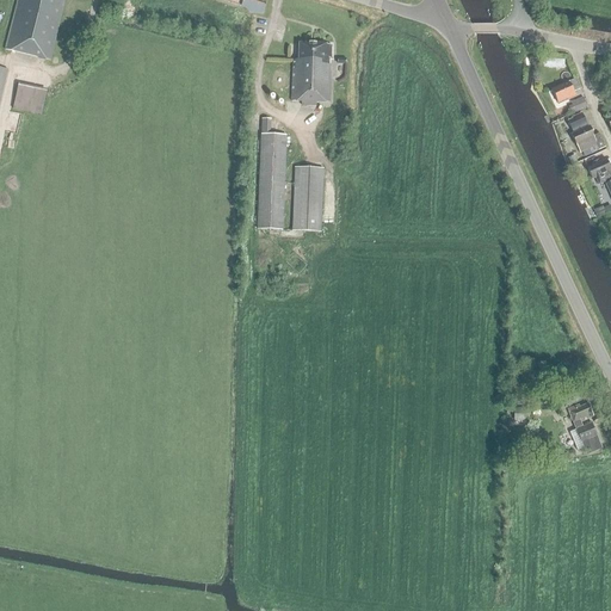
[(16,0),(5,49),(50,60),(63,0),(16,0)]
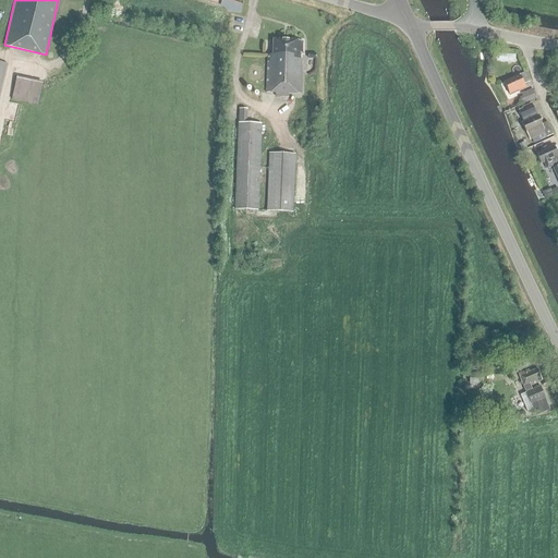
[(231,0),(222,0),(220,9),(241,13),(243,3),(231,0)]
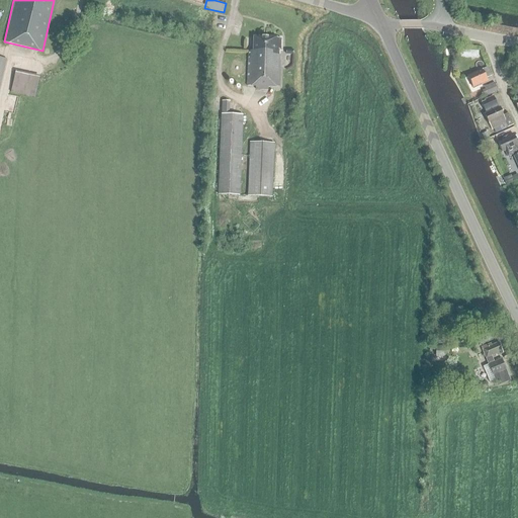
[(248,51),(247,87),(256,87),(256,89),(268,90),(268,87),(277,87),(278,56),(277,56),(277,50),(280,50),(280,38),(254,37),(254,52),(248,51)]
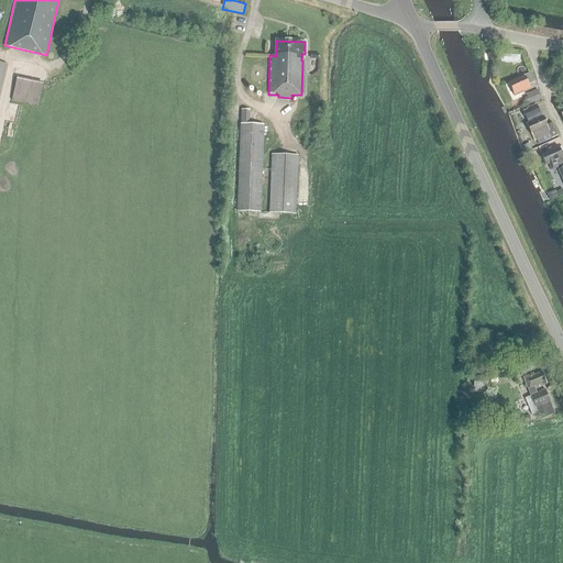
[(531,73),(508,84),(514,96),(521,91),(522,94),(530,89),(528,85),(534,81),(531,73)]
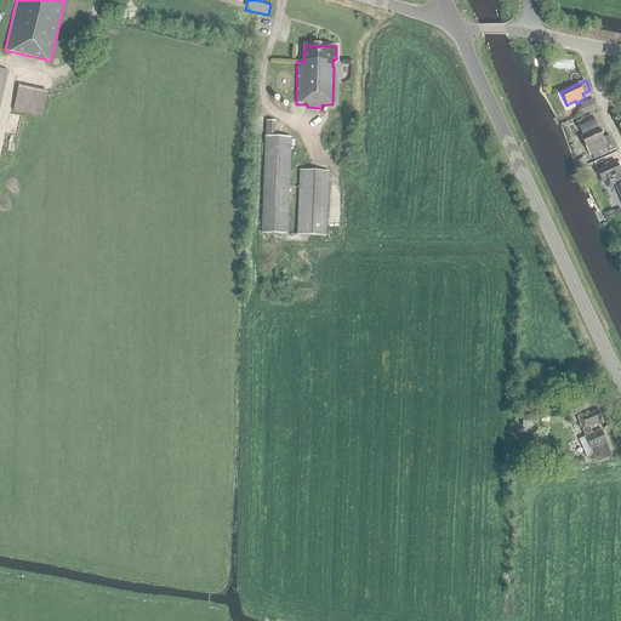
[(45,117),(49,91),(17,87),(15,113),(45,117)]
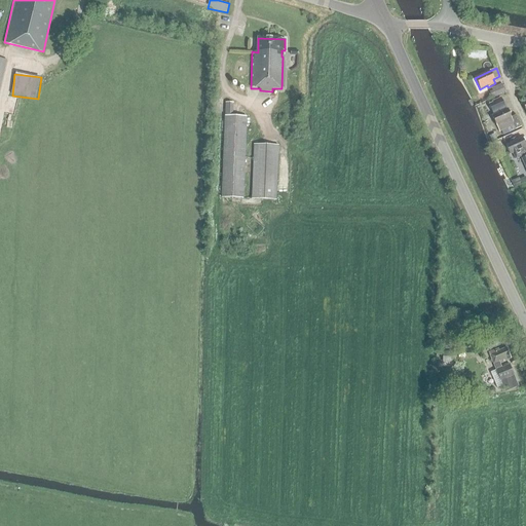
[(501,85),(491,89),(492,92),(490,94),(492,98),(505,92),(501,85)]
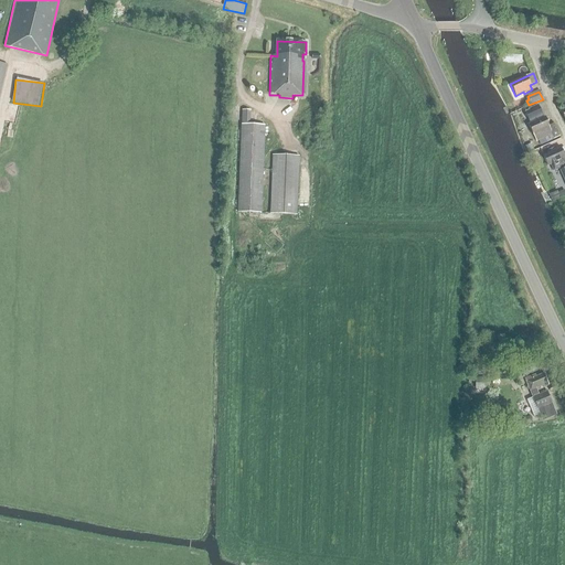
[(10,123),(18,123),(20,106),(12,105),(10,123)]
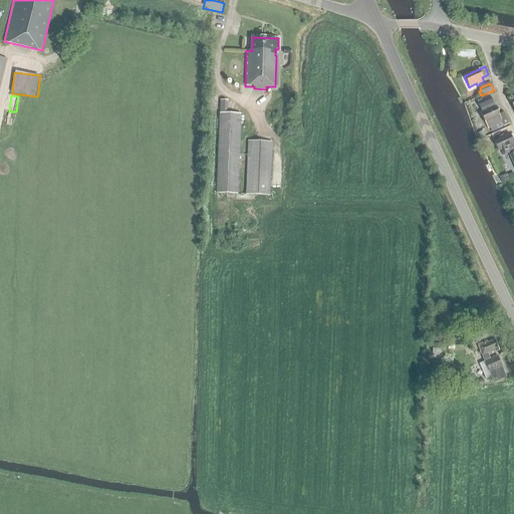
[(477,102),(481,111),(494,106),(489,95),(480,99),(481,100),(477,102)]
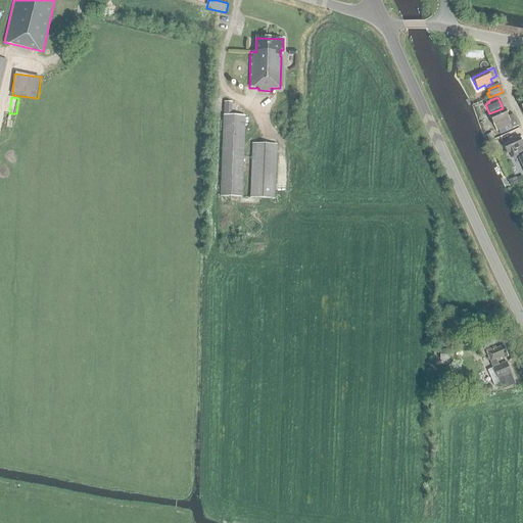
[(225,102),(221,197),(241,198),(244,115),(232,115),(233,103),(225,102)]
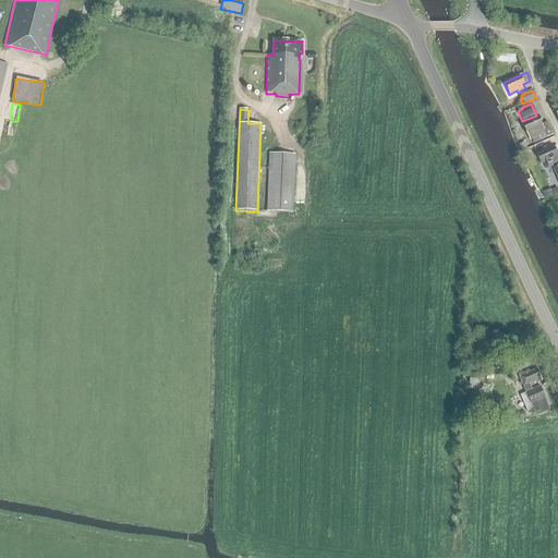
[(547,122),(541,125),(537,118),(522,124),(529,141),(544,133),(546,137),(553,134),(547,122)]
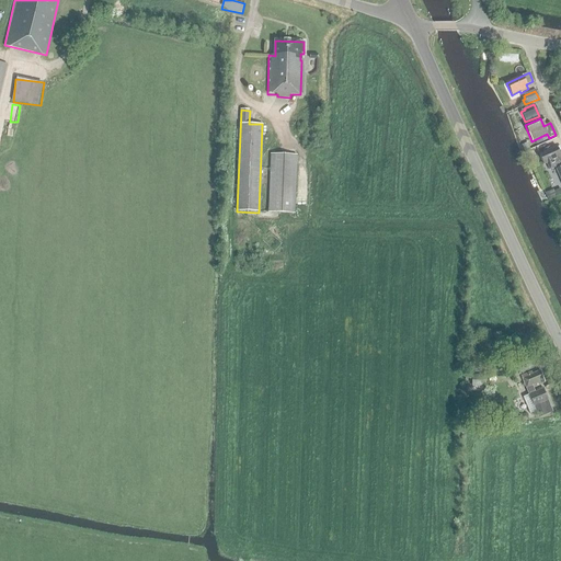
[(546,153),(538,157),(542,167),(547,164),(550,171),(560,167),(560,169),(556,171),(560,182),(560,156),(560,157),(557,148),(550,151),(548,148),(545,150),(546,153)]
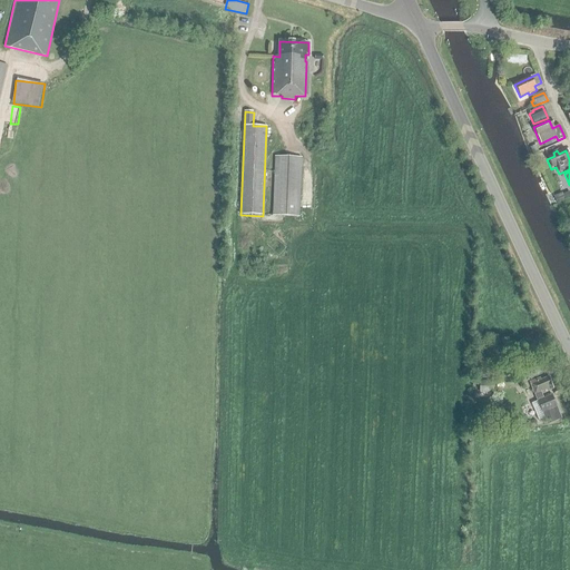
[(272,216),(298,217),(302,158),(274,157),(272,216)]
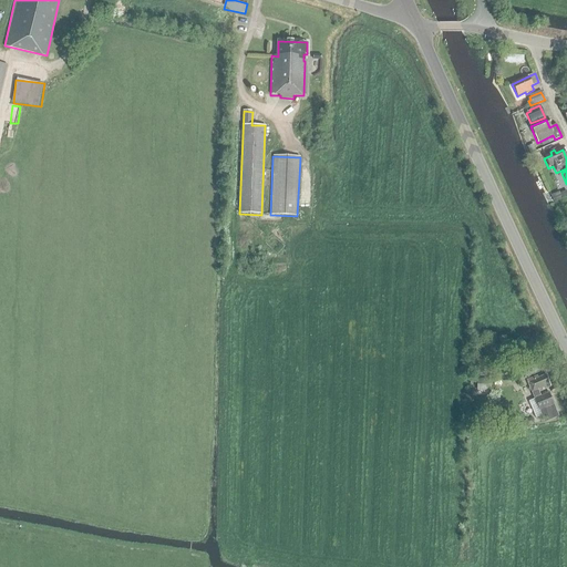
[(554,203),(562,199),(559,193),(550,196),(554,203)]
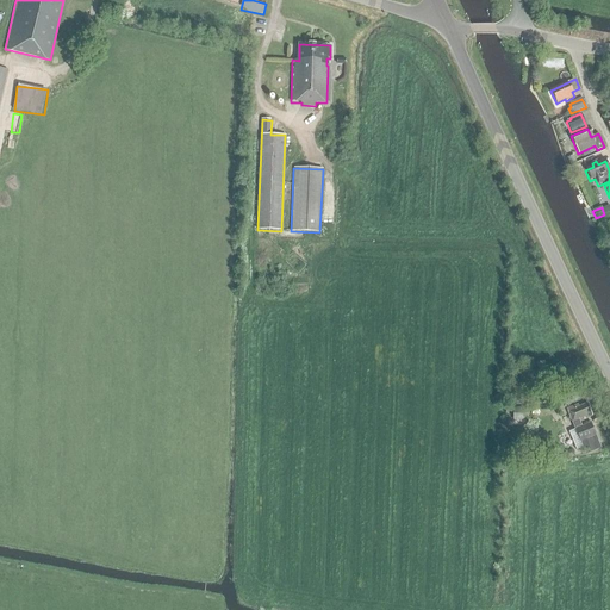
[(565,410),(584,452),(597,446),(587,423),(582,427),(579,422),(592,416),(586,404),(576,409),(574,406),(565,410)]
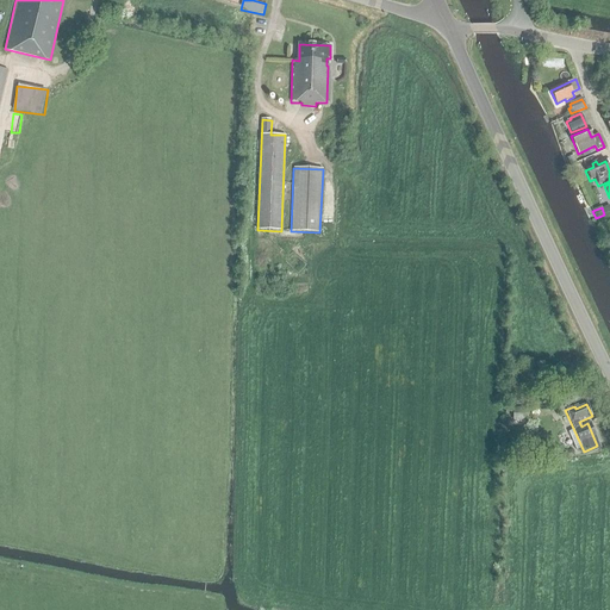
[(511,411),(512,422),(527,422),(526,410),(511,411)]
